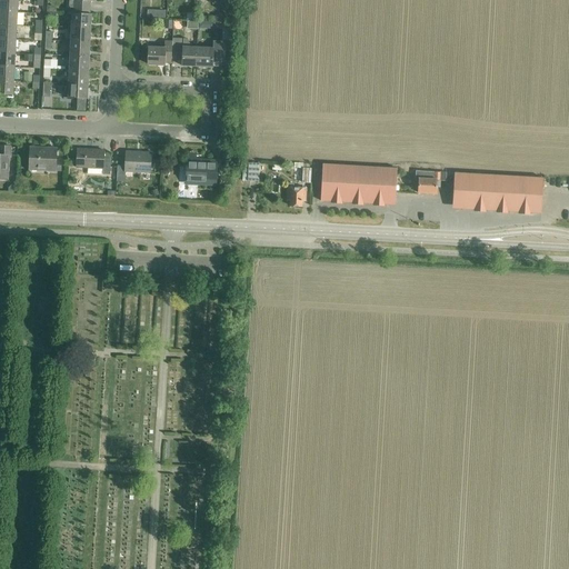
[(0,0),(0,12),(18,12),(18,0),(0,0)]
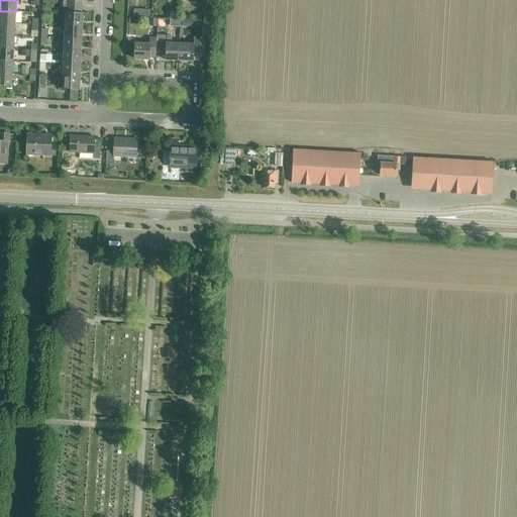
[(42,9),(42,11),(42,23),(47,24),(48,20),(50,20),(52,11),(48,11),(48,9),(42,9)]
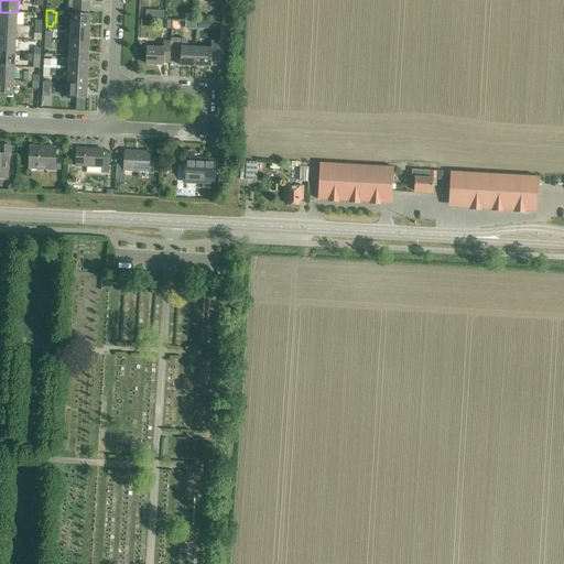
[(0,12),(0,20),(0,25),(17,26),(18,12),(0,12)]
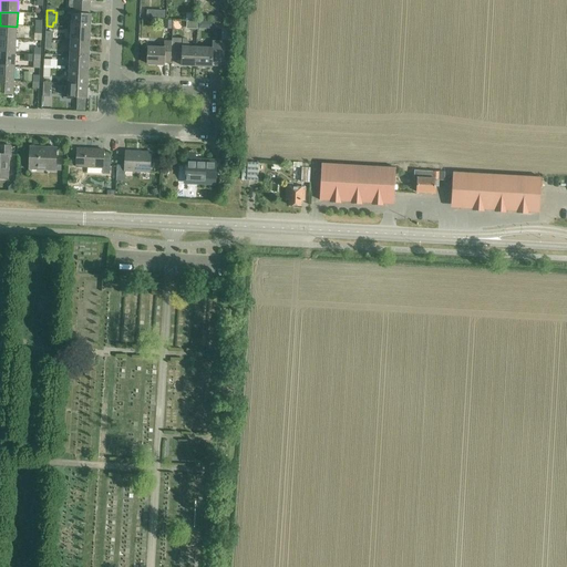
[(71,13),(70,29),(91,29),(92,14),(71,13)]
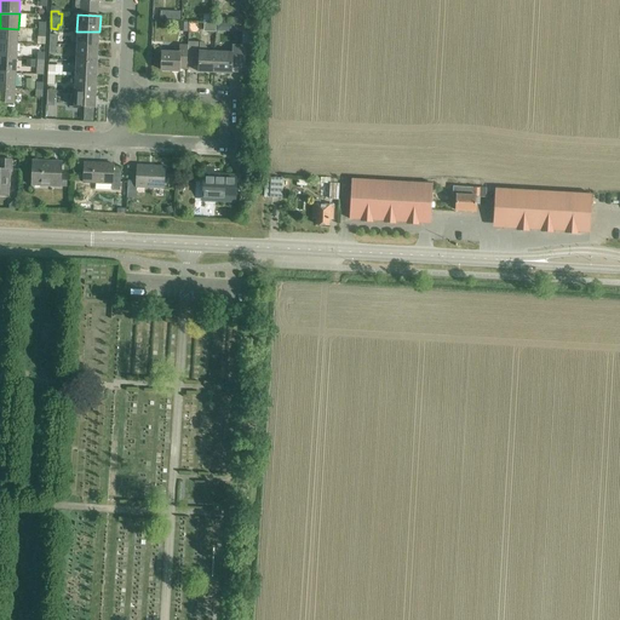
[(0,28),(0,42),(18,44),(18,29),(0,28)]
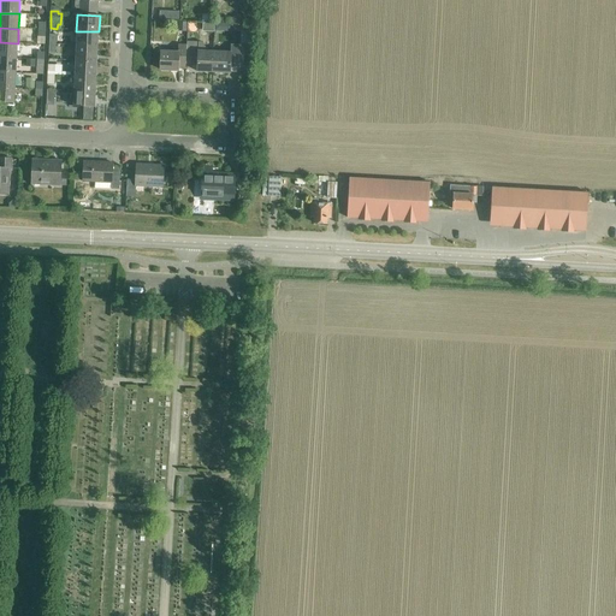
[(76,31),(76,46),(98,47),(99,31),(76,31)]
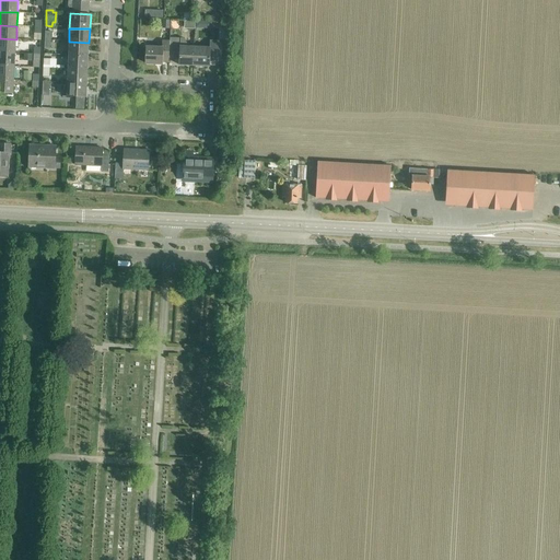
[(0,38),(0,51),(15,54),(16,39),(0,38)]
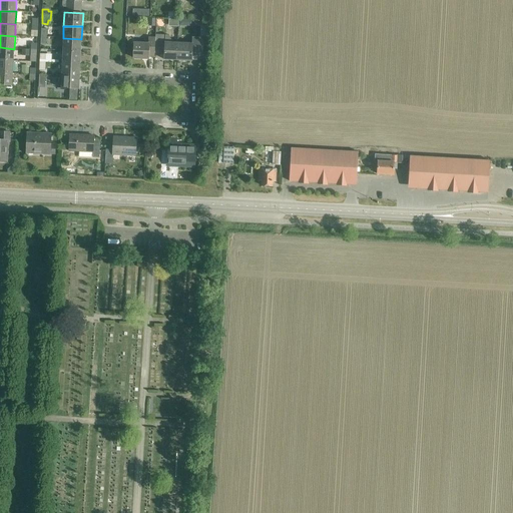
[(164,60),(177,61),(178,43),(172,43),(172,42),(169,36),(156,35),(155,38),(155,54),(165,54),(164,60)]
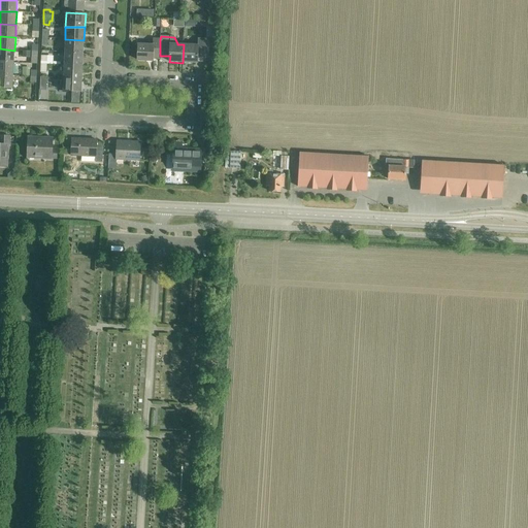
[(65,39),(64,53),(84,54),(84,40),(65,39)]
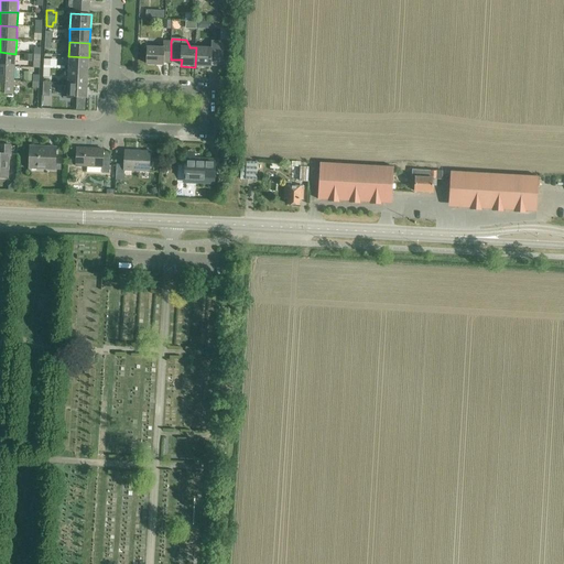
[(171,60),(171,42),(164,42),(163,49),(148,47),(147,64),(163,65),(163,63),(170,64),(171,60)]
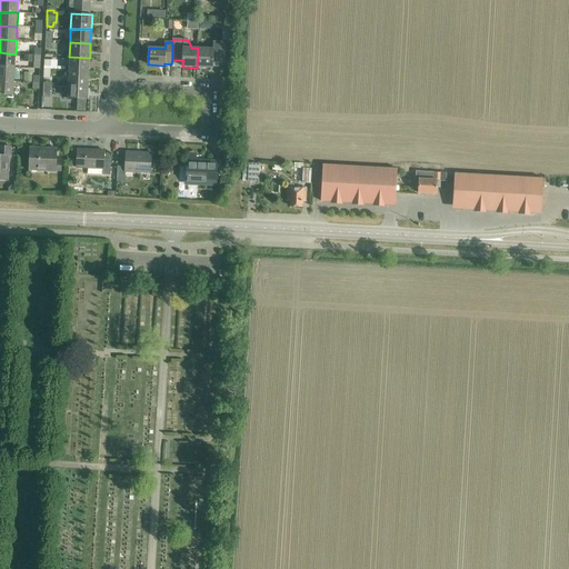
[(198,48),(197,68),(212,69),(213,61),(225,62),(226,43),(213,43),(213,49),(198,48)]
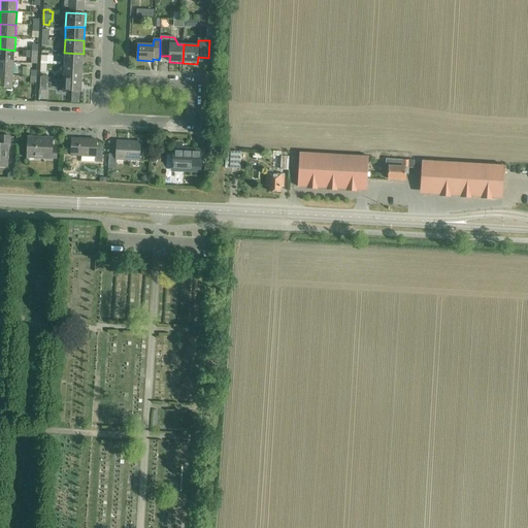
[(0,48),(0,62),(13,63),(14,51),(0,48)]
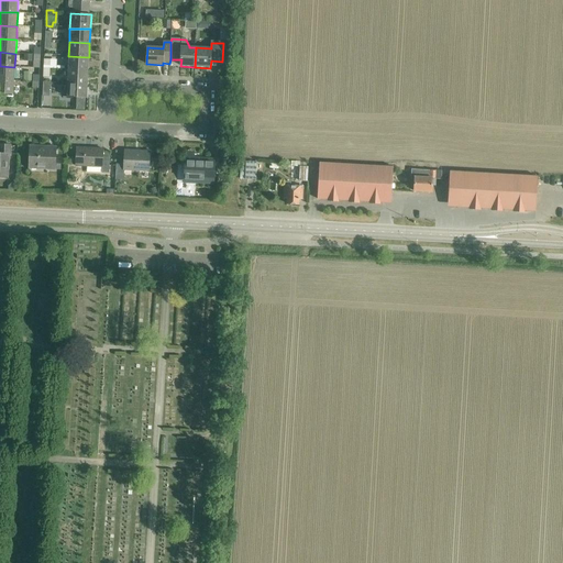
[(68,56),(67,69),(88,70),(89,57),(68,56)]
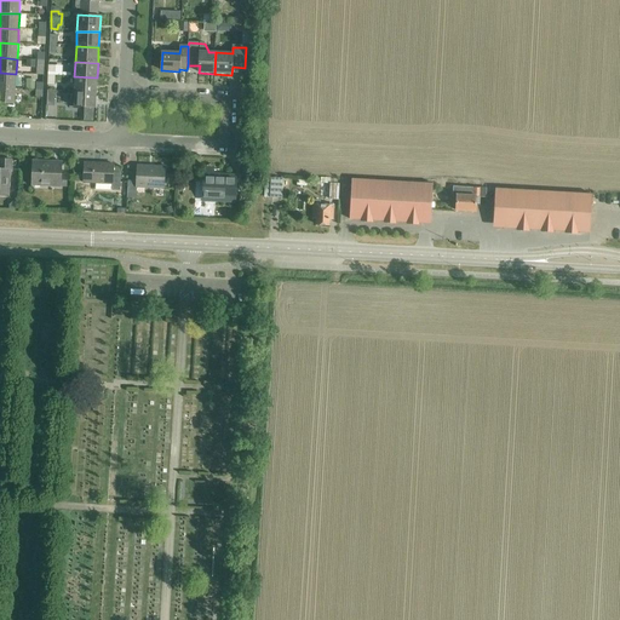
[(0,73),(0,87),(16,89),(16,74),(0,73)]
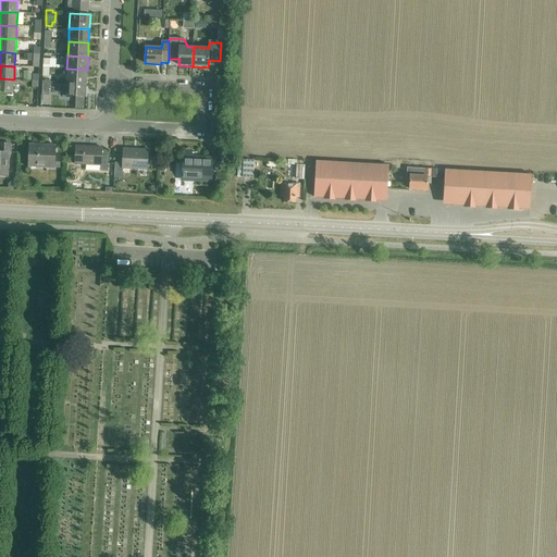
[(66,69),(66,83),(86,83),(87,70),(66,69)]
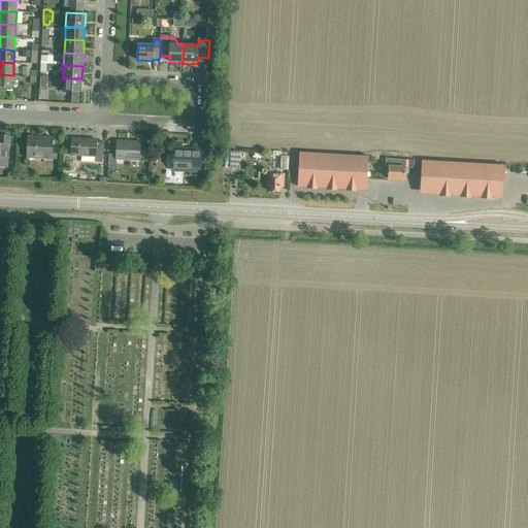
[(13,75),(0,74),(0,88),(12,89),(13,75)]
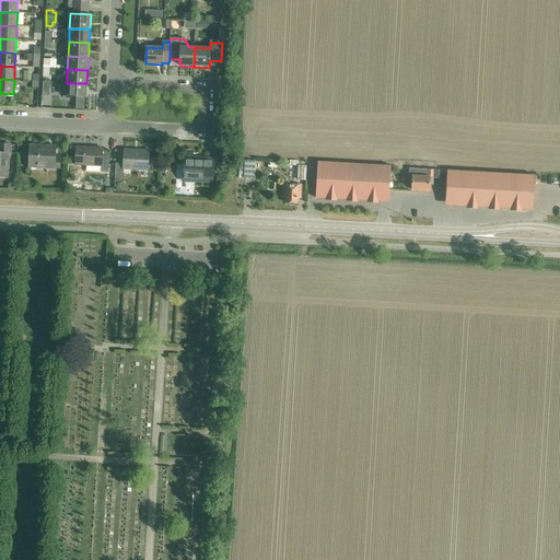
[(86,83),(67,83),(66,97),(86,98),(86,83)]
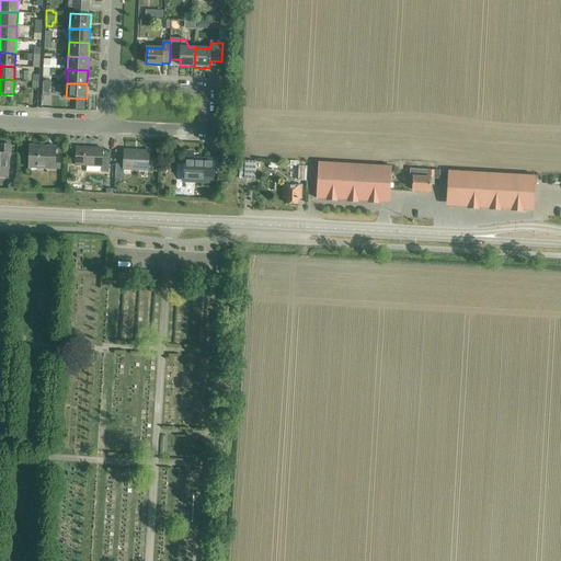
[(10,153),(10,145),(0,144),(0,176),(7,178),(9,153),(10,153)]
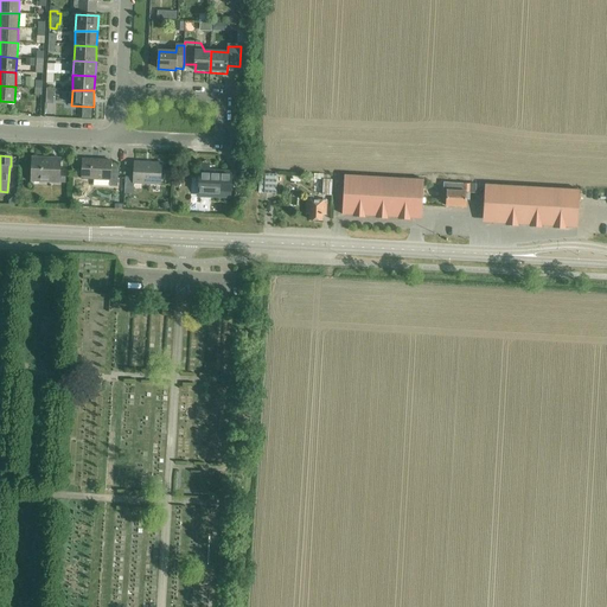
[(64,183),(65,172),(59,172),(61,159),(32,158),(32,179),(46,180),(46,183),(59,184),(59,183),(64,183)]
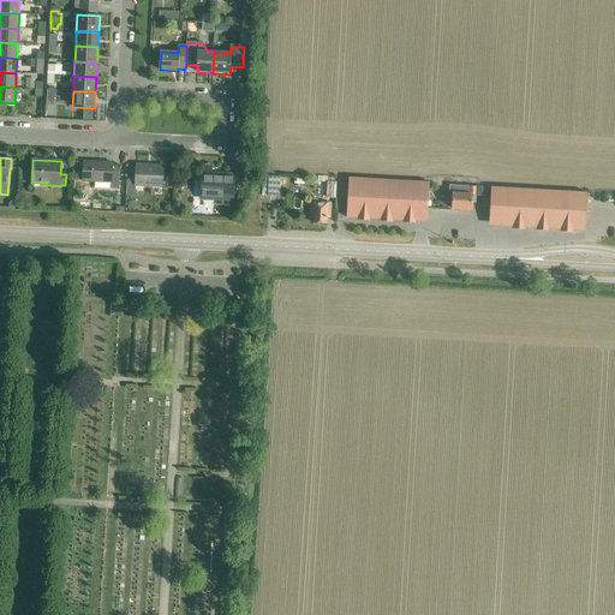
[(111,189),(119,189),(120,167),(113,167),(113,163),(83,162),(83,181),(111,183),(111,189)]
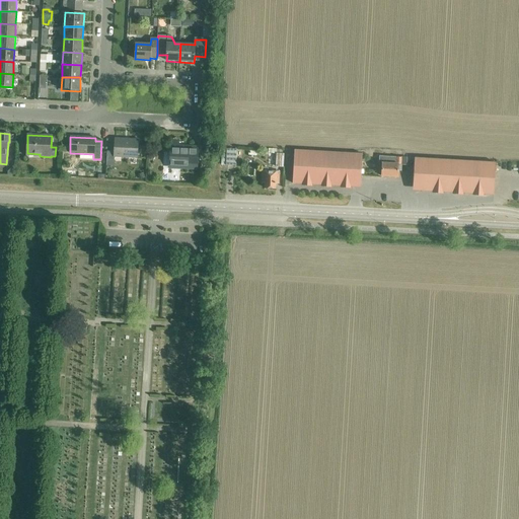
[(137,159),(138,140),(115,139),(114,152),(107,152),(106,166),(114,166),(115,158),(137,159)]
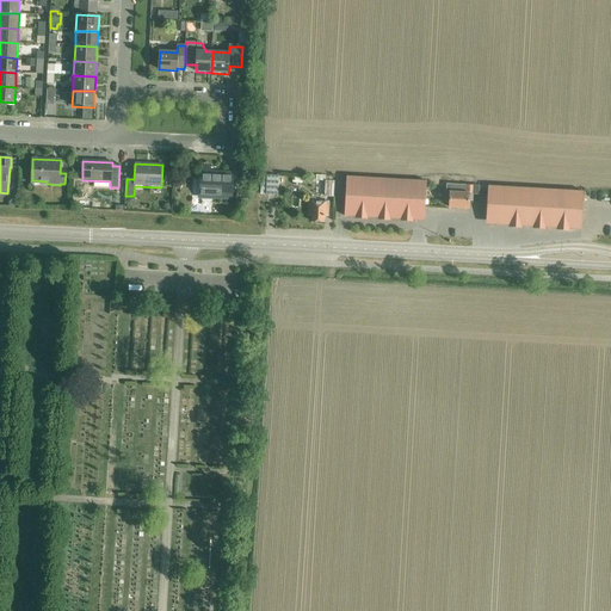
[(202,197),(230,198),(232,174),(215,173),(216,168),(203,167),(202,197)]
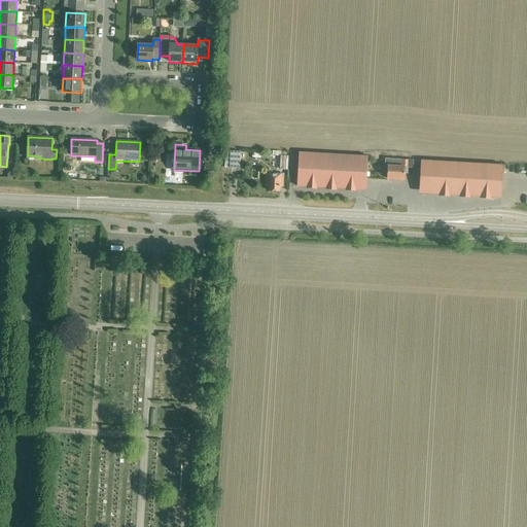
[(230,168),(239,169),(240,152),(231,152),(230,168)]
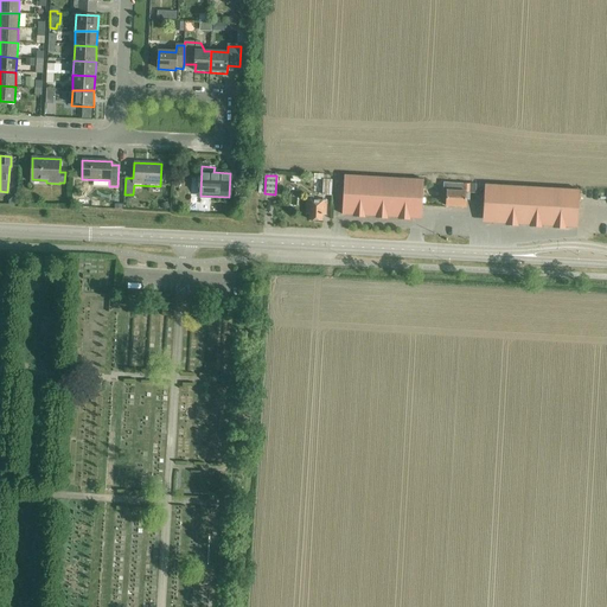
[(323,196),(331,196),(332,180),(328,180),(328,176),(324,176),(323,196)]
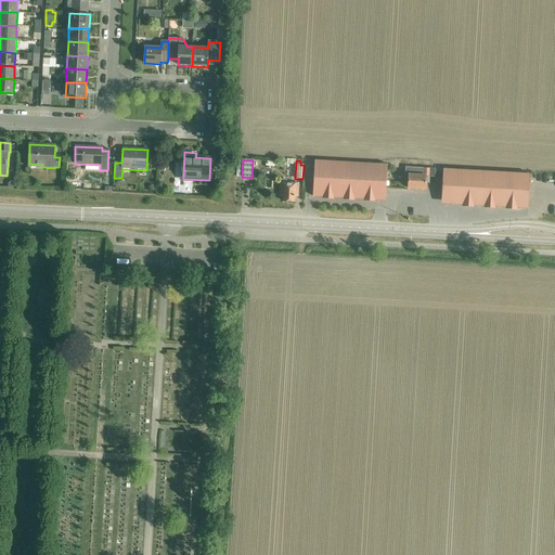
[(312,196),(376,199),(386,192),(387,165),(314,160),(312,196)]
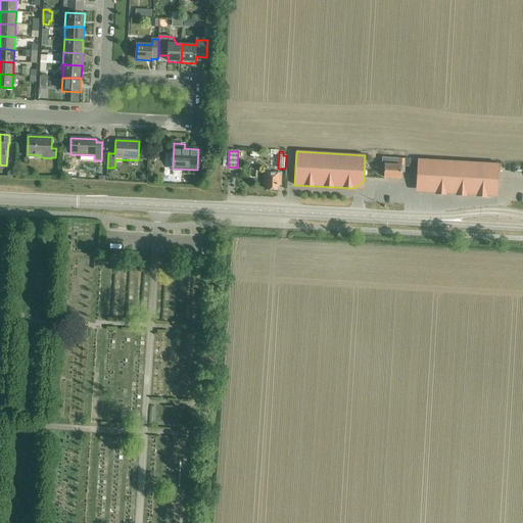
[(401,165),(403,165),(405,159),(382,157),(382,168),(385,168),(384,178),(400,179),(401,165)]
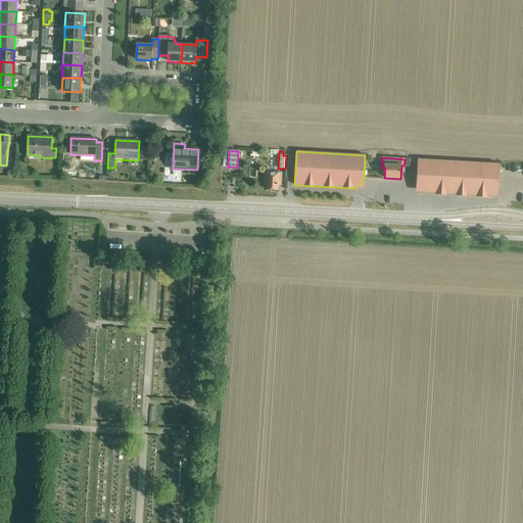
[(497,197),(500,164),(418,159),(416,184),(424,193),(497,197)]
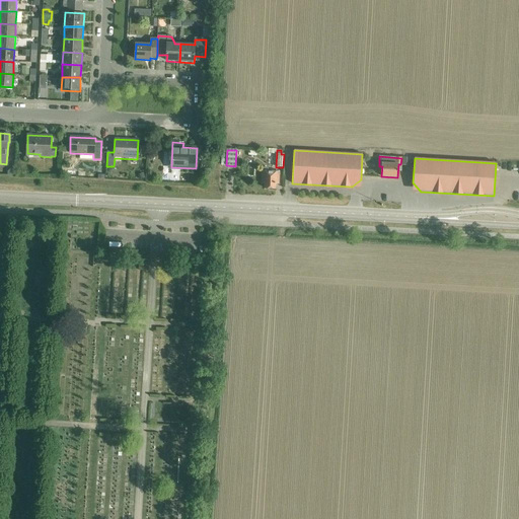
[(279,183),(279,172),(263,171),(262,182),(265,183),(265,189),(276,189),(276,183),(279,183)]
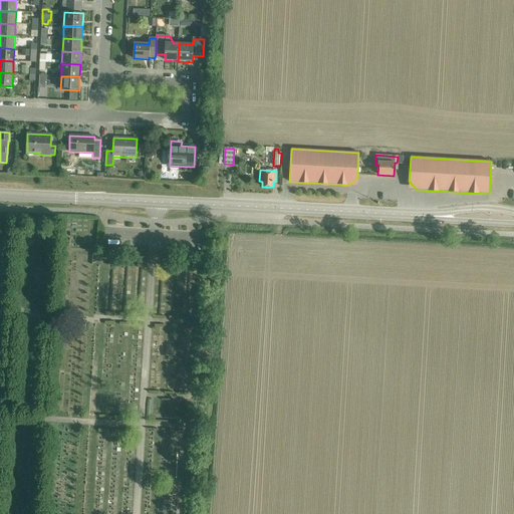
[(77,329),(85,330),(86,322),(78,321),(77,329)]
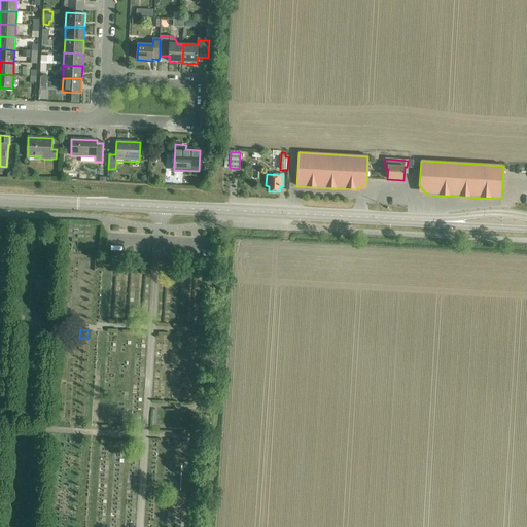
All buildings are outlined.
